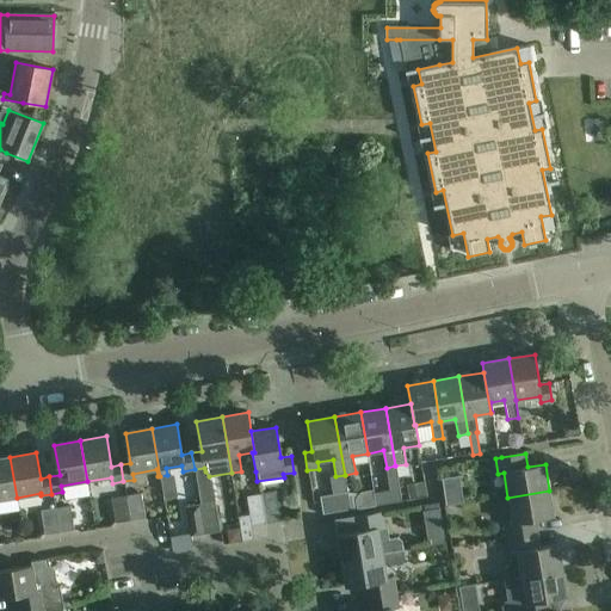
[(17,498),(10,457),(0,458),(0,500),(17,498)]
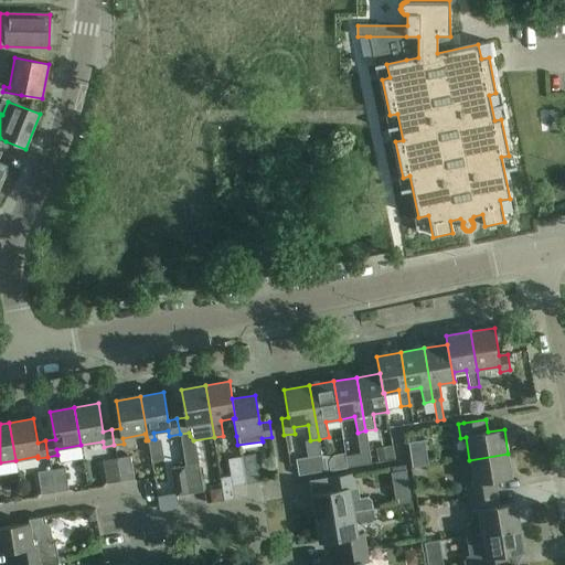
[(272,446),(274,469),(286,467),(283,445),(272,446)]
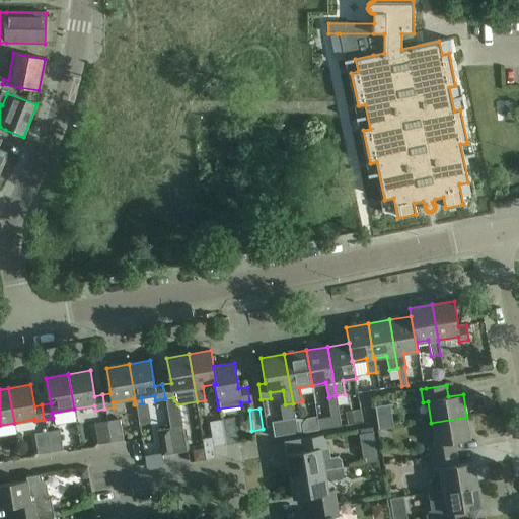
[(134,413),(122,414),(123,430),(136,429),(134,413)]
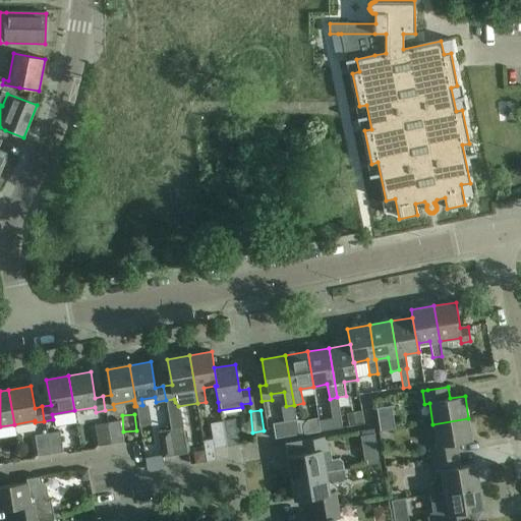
[(333,419),(320,421),(321,431),(342,427),(340,417),(333,419)]
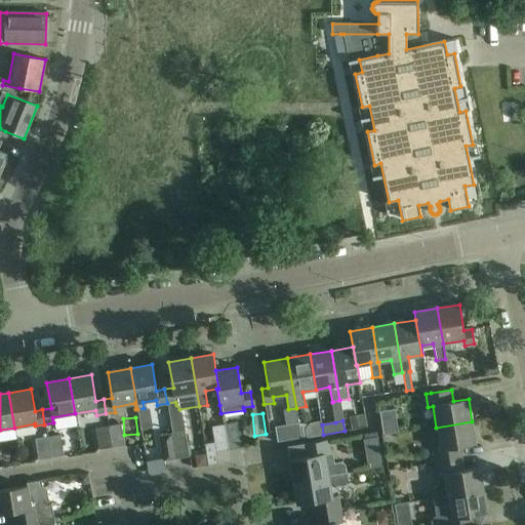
[(476,444),(472,421),(436,428),(439,448),(435,449),(437,462),(462,458),(460,446),(476,444)]
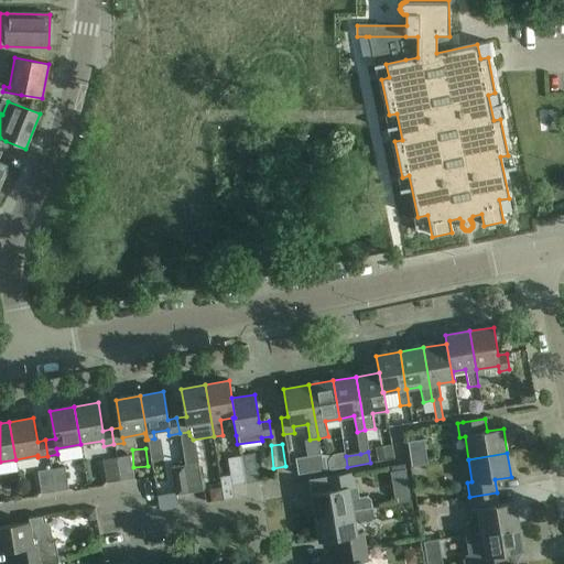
[(255,454),(241,456),(246,484),(259,481),(255,454)]
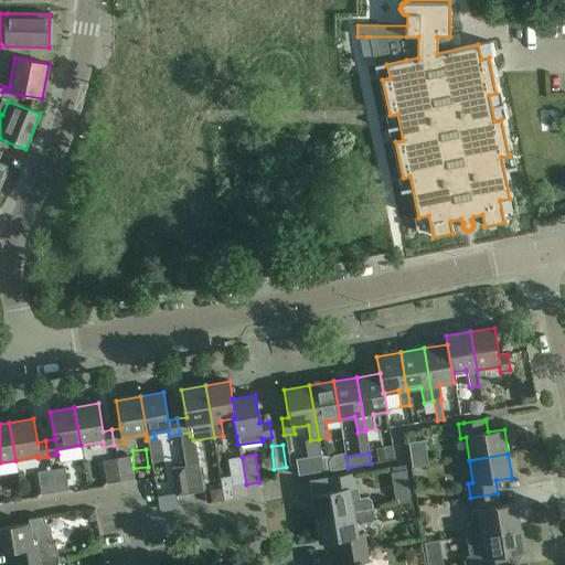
[(296,460),(298,476),(324,471),(321,456),(296,460)]
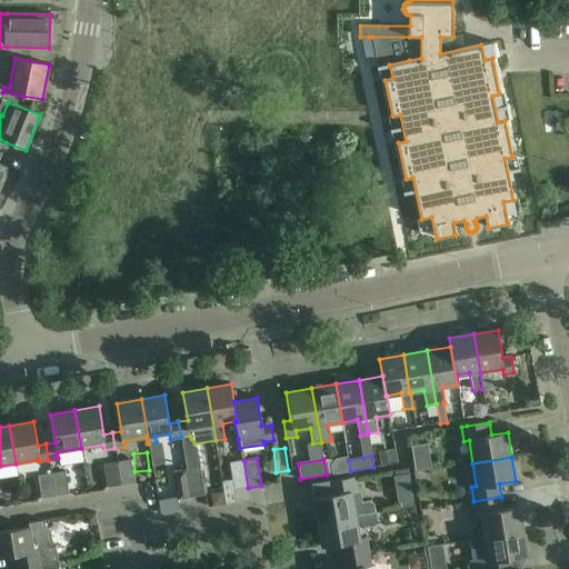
[(131,460),(117,462),(120,486),(135,483),(131,460)]
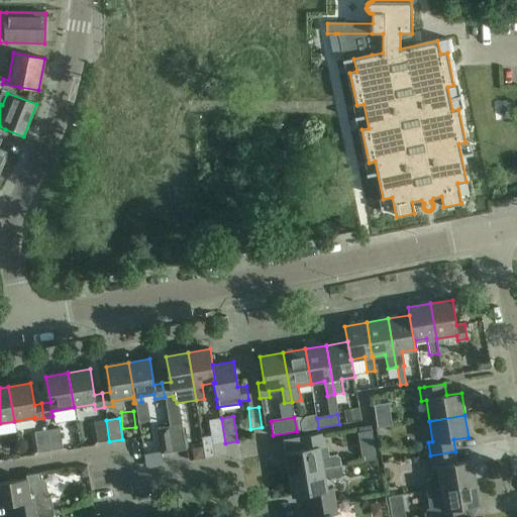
[(225,443),(221,418),(209,420),(211,436),(201,438),(205,459),(212,457),(213,457),(214,456),(215,455),(215,454),(213,445),(225,443)]
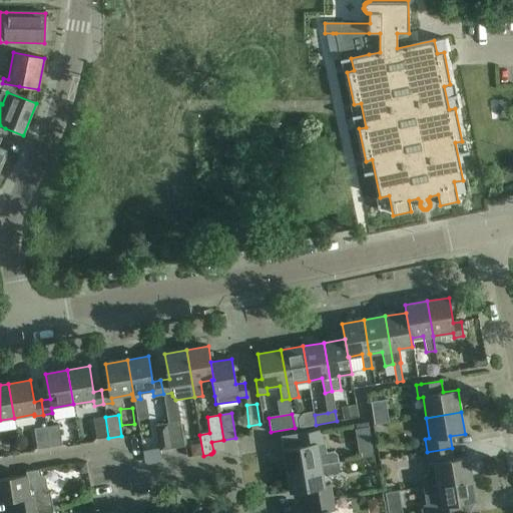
[(108,438),(105,417),(93,419),(96,440),(108,438)]
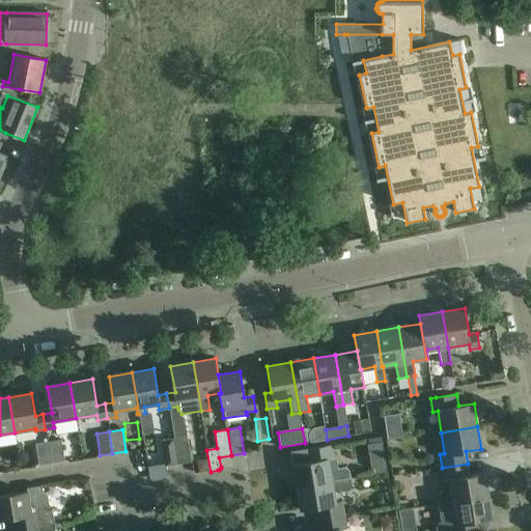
[(51,435),(51,455),(77,455),(76,434),(51,435)]
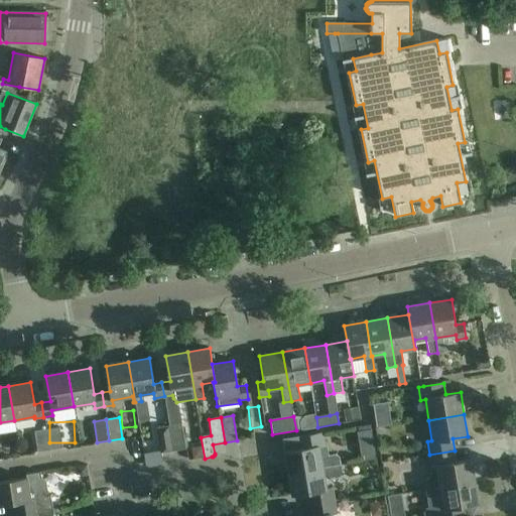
[(181,424),(168,426),(172,452),(185,449),(181,424)]
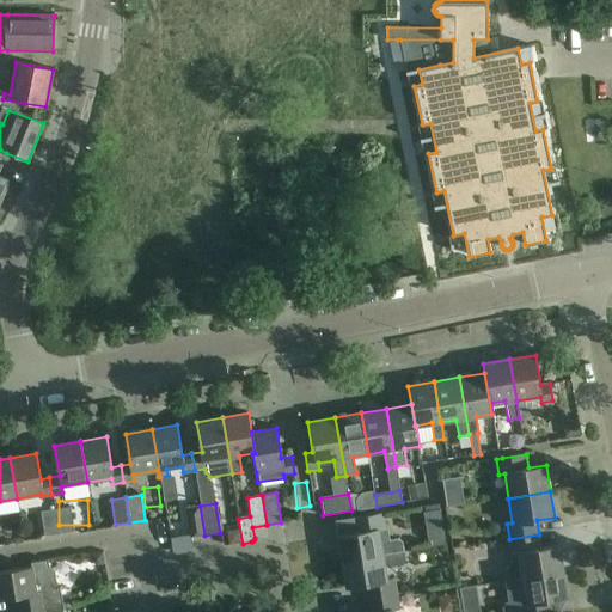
[(204,536),(200,506),(185,508),(190,538),(204,536)]
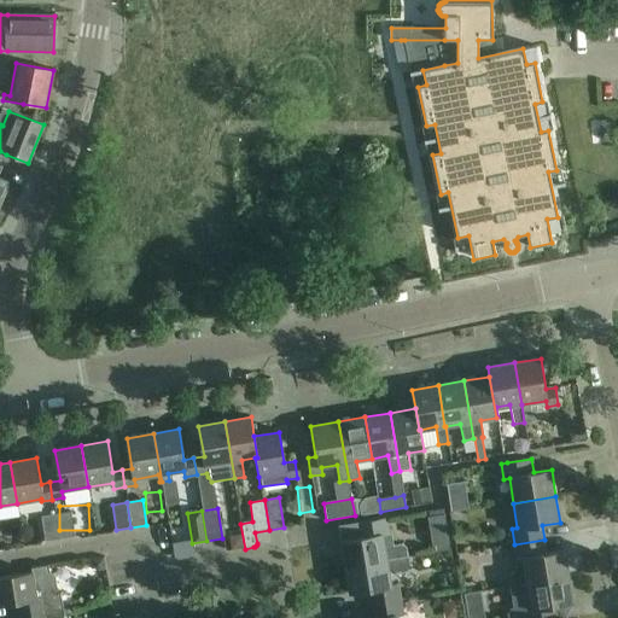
[(59,540),(56,514),(41,517),(45,541),(59,540)]
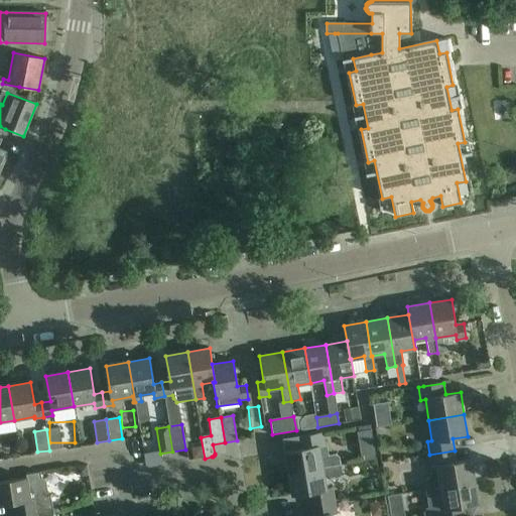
[(380,448),(394,445),(391,431),(377,434),(380,448)]
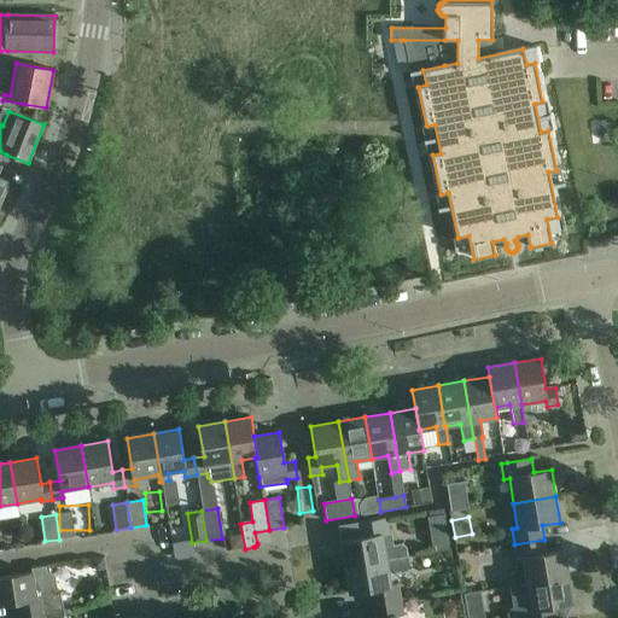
[(340,541),(345,566),(408,557),(407,548),(402,544),(385,547),(383,535),(390,534),(386,518),(356,524),(359,538),(340,541)]
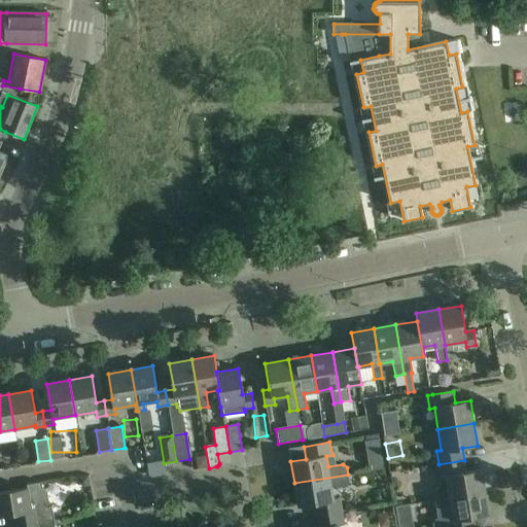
[(466,472),(464,460),(438,464),(442,483),(433,493),(437,495),(437,500),(485,492),(482,469),(466,472)]
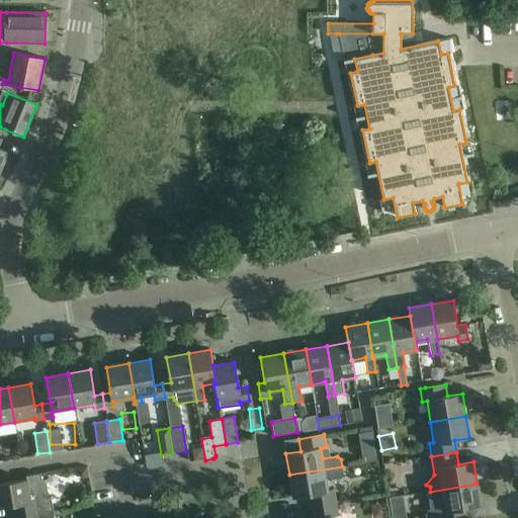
[(309,495),(310,506),(335,502),(333,490),(328,491),(326,481),(341,478),(343,475),(342,466),(289,475),(293,498),(309,495)]
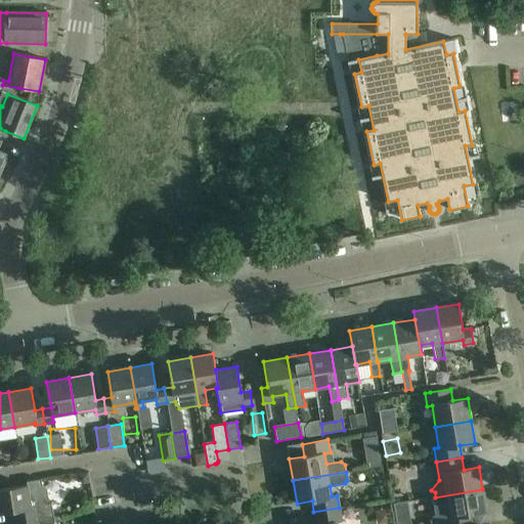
[(0,512),(12,510),(14,522),(53,515),(51,504),(45,505),(45,504),(48,498),(47,489),(42,486),(41,479),(28,482),(28,485),(0,489),(0,512)]
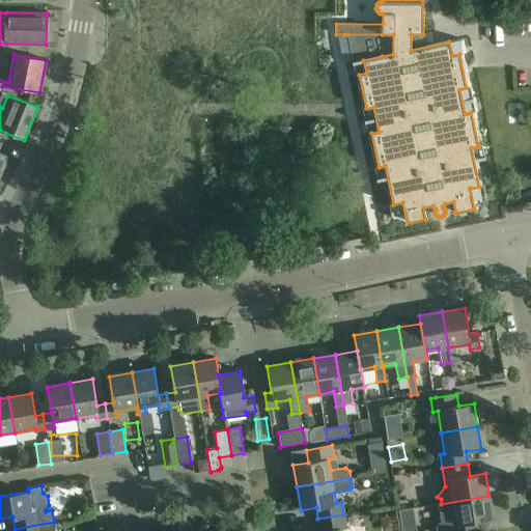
[(488,496),(441,504),(440,504),(443,523),(440,524),(438,527),(438,530),(478,530),(477,521),(493,519),(488,496)]
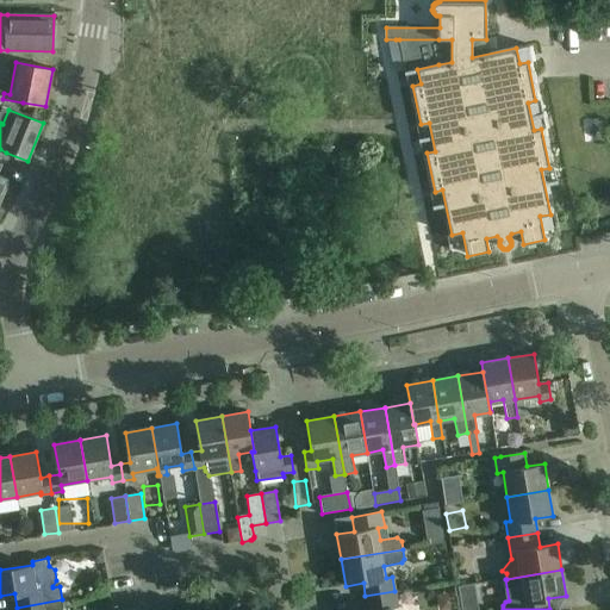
[(391,609),(391,608),(398,607),(394,591),(365,596),(367,609),(391,609)]
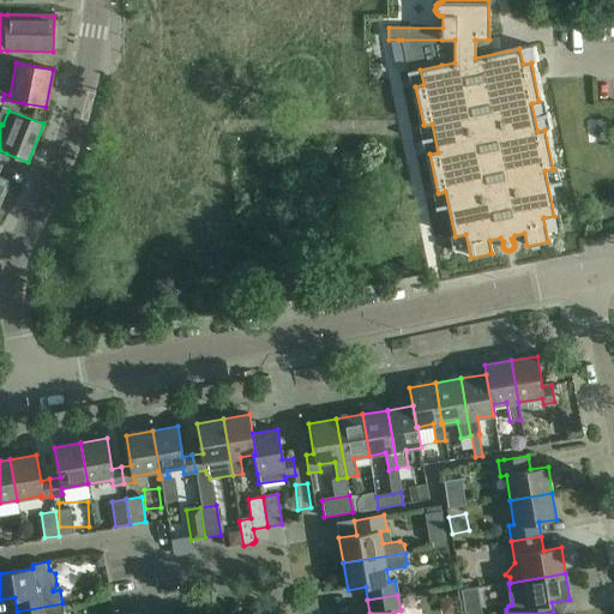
[(61,613),(64,612),(62,603),(17,612),(17,613),(61,613)]
